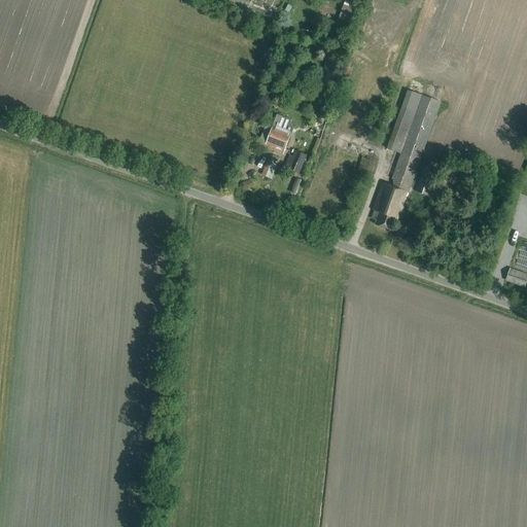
[(351,0),(346,0),(340,18),(352,23),(359,3),(351,0)]
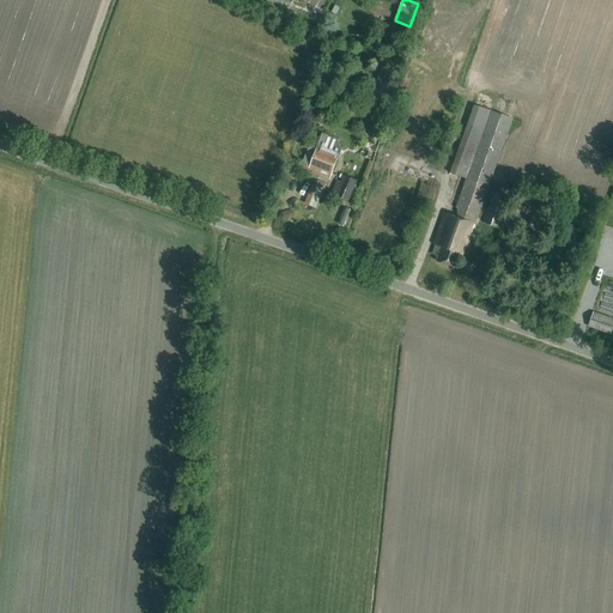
[(388,84),(392,70),(382,67),(378,82),(388,84)]
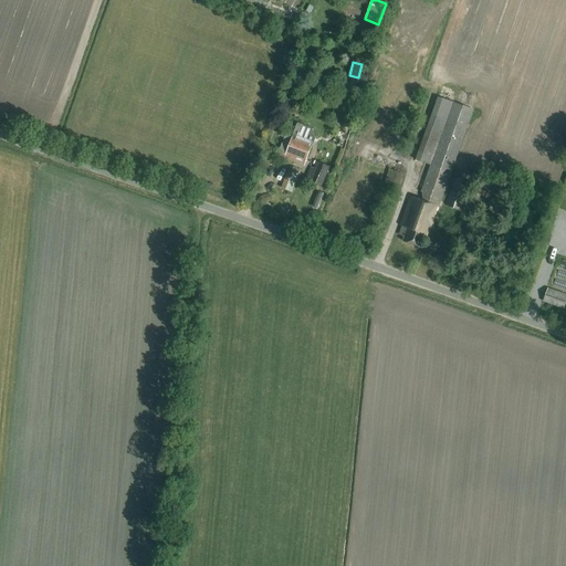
[(430,165),(418,199),(410,196),(400,226),(402,227),(399,234),(405,237),(404,241),(421,248),(427,233),(429,234),(439,207),(451,173),(452,173),(474,109),(438,97),(416,160),(430,165)]
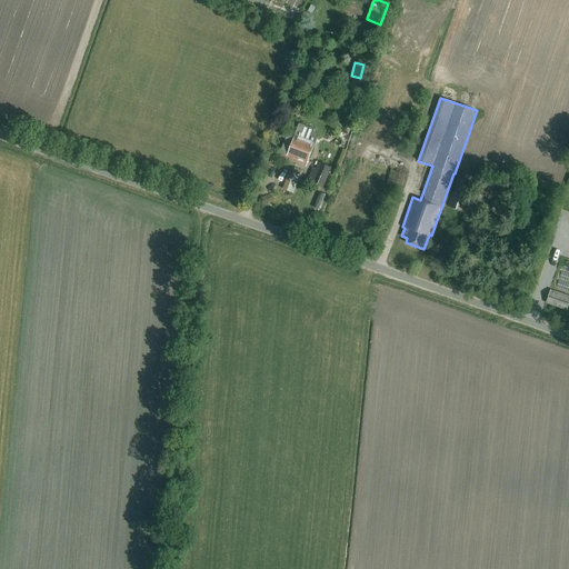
[(306,167),(307,165),(316,138),(313,129),(300,123),(295,138),(287,135),(278,156),(306,167)]
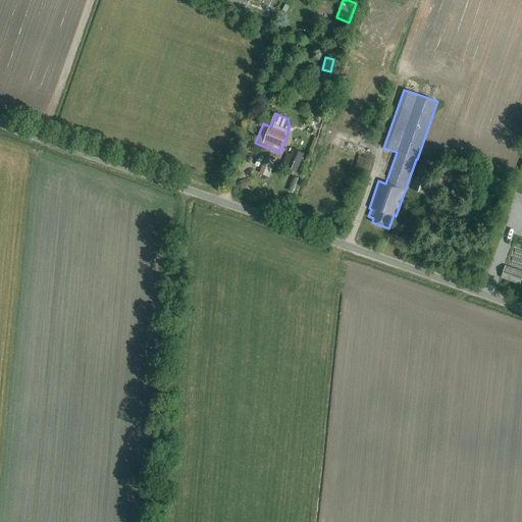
[(270,155),(269,158),(265,157),(263,163),(267,165),(266,168),(263,167),(261,173),(270,176),(277,157),(270,155)]
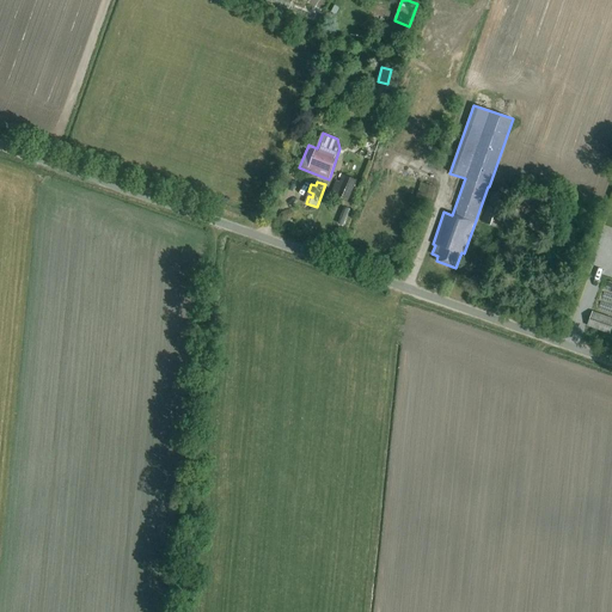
[(353,189),(342,184),(336,182),(332,191),(338,194),(337,196),(347,201),(353,189)]
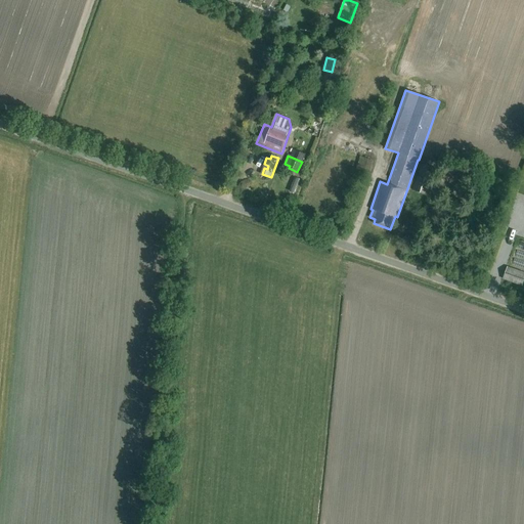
[(354,174),(367,178),(374,162),(360,157),(354,174)]
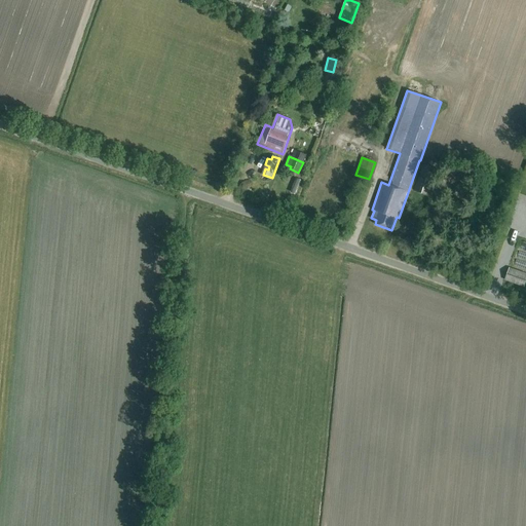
[(437,168),(423,164),(414,190),(427,195),(437,168)]
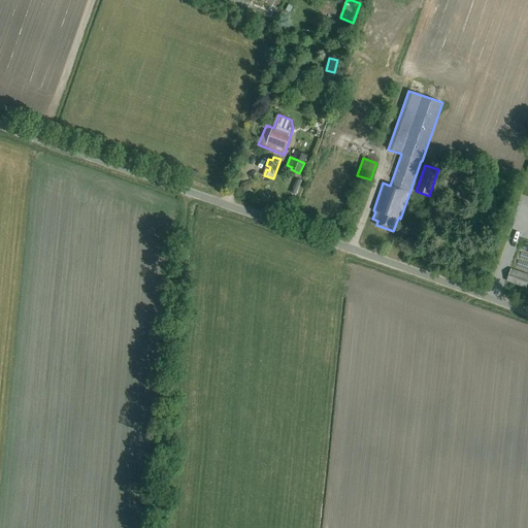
[(438,227),(443,213),(428,207),(423,221),(438,227)]
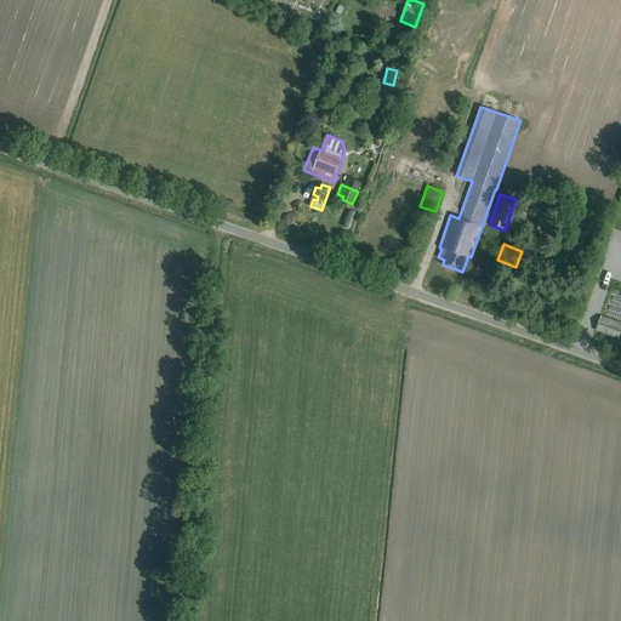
[(483,273),(488,262),(480,258),(476,271),(483,273)]
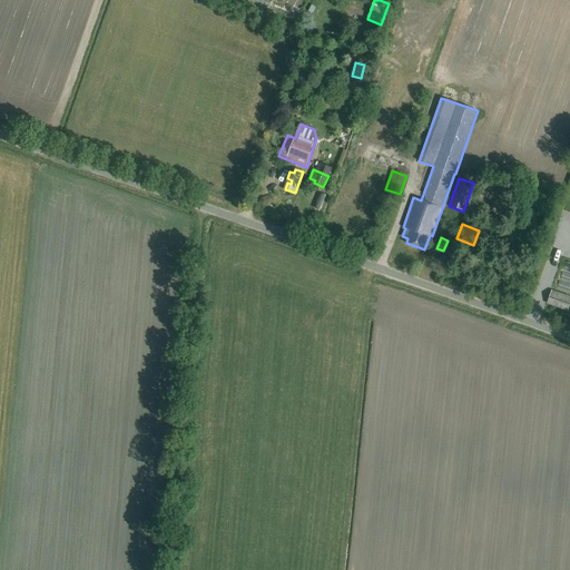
[(568,311),(569,305),(569,295),(552,290),(547,304),(568,311)]
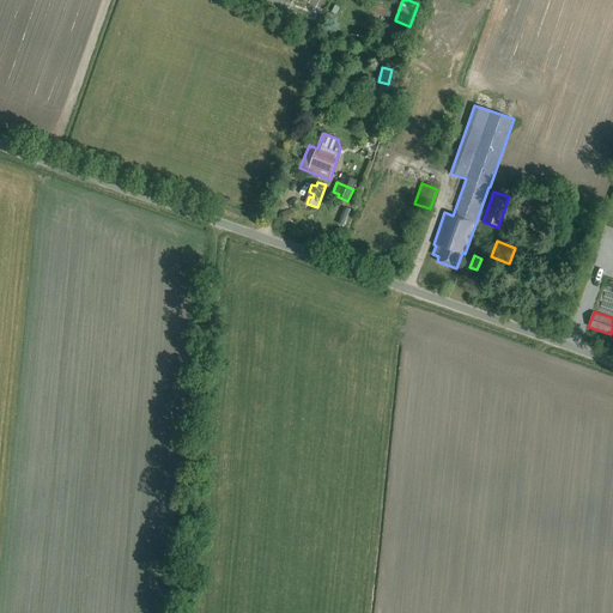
All buildings are outlined.
